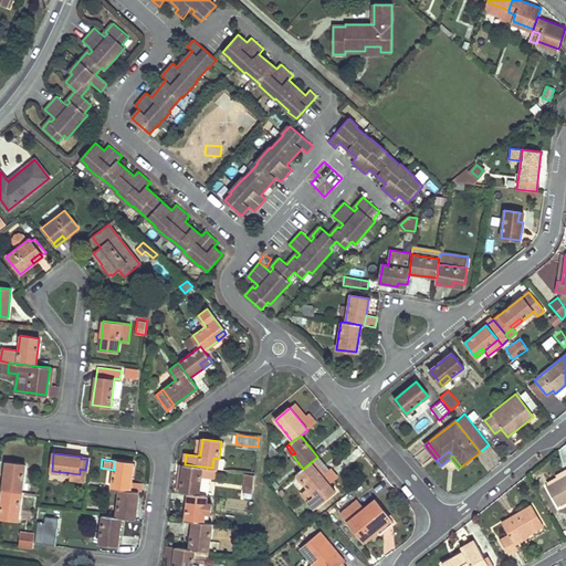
[(315,459),(311,462),(328,484),(337,477),(331,469),(327,472),(315,459)]
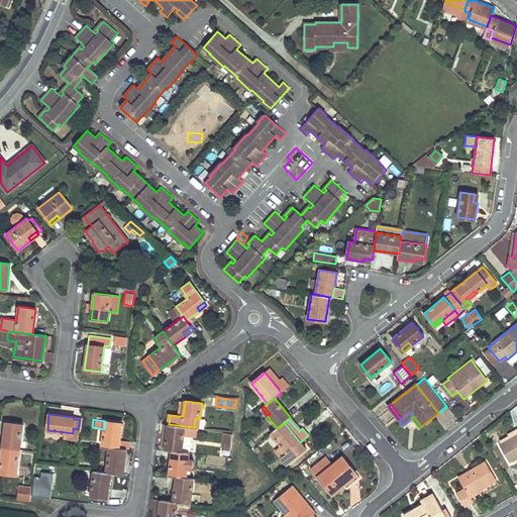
[(102,446),(109,447),(119,448),(120,441),(122,423),(105,421),(104,429),(102,446)]
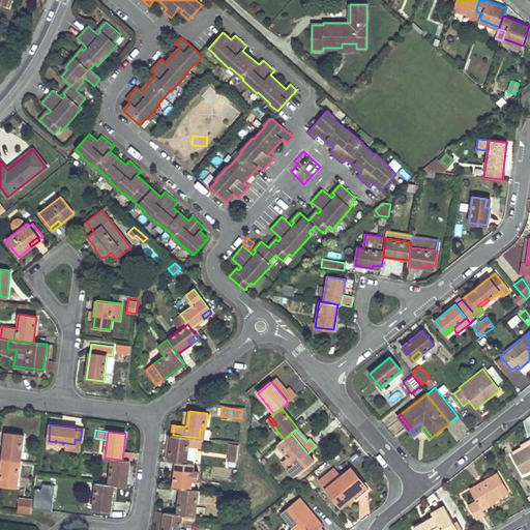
[(2,459),(20,461),(24,436),(5,433),(2,459)]
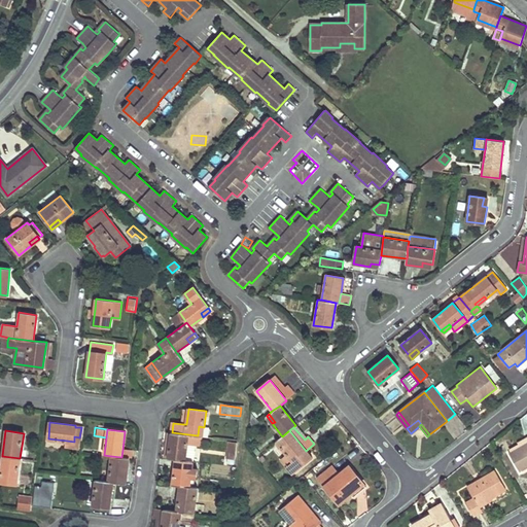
[(312,458),(306,451),(289,430),(282,436),(276,441),(287,455),(281,460),(292,475),(312,458)]
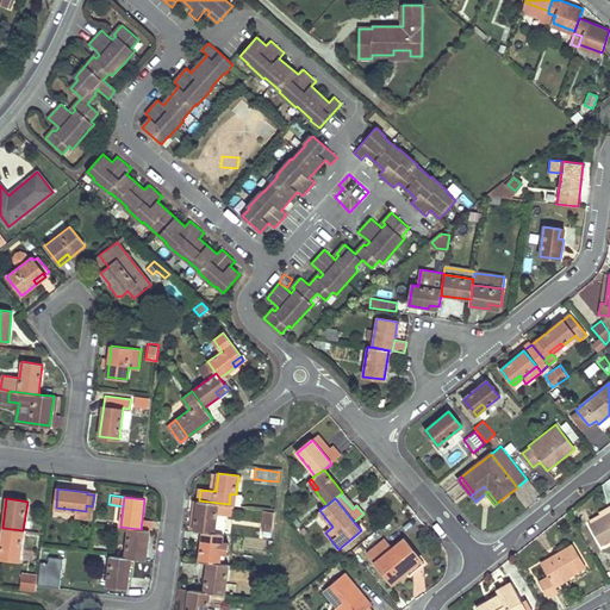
[(204,533),(210,533),(211,523),(215,523),(216,515),(225,516),(231,516),(232,505),(229,504),(199,500),(198,503),(194,503),(191,529),(194,529),(194,531),(204,533)]
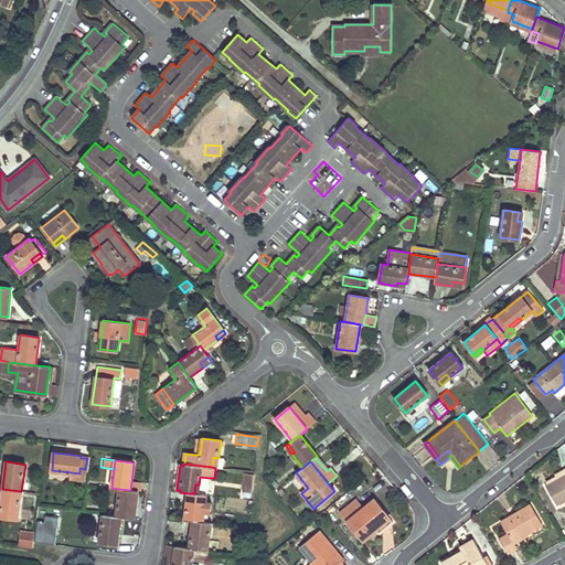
[(71,479),(84,480),(85,469),(80,468),(80,473),(72,472),(71,479)]
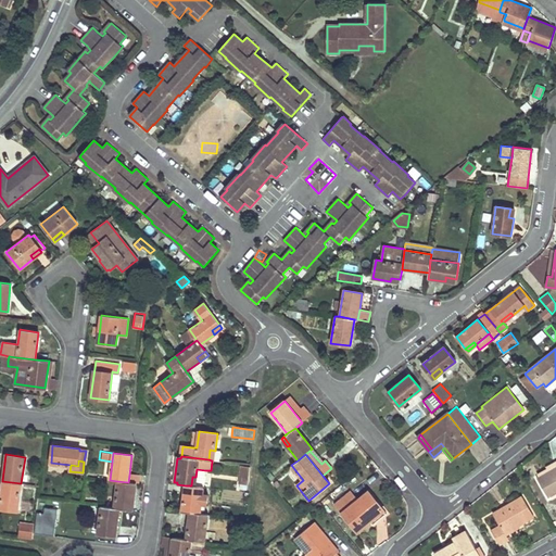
[(249,478),(250,467),(242,466),(240,477),(249,478)]
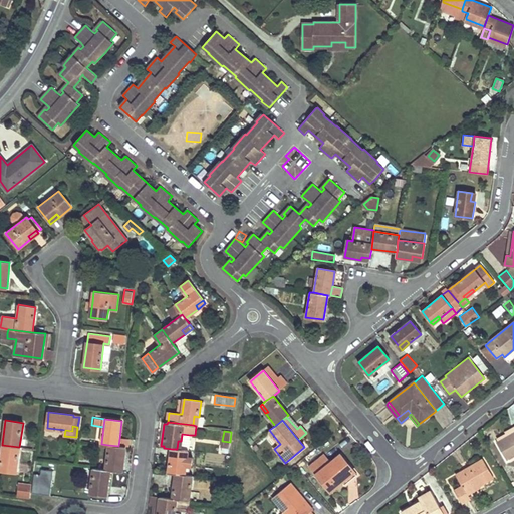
[(513,431),(496,442),(507,461),(513,456),(513,431)]
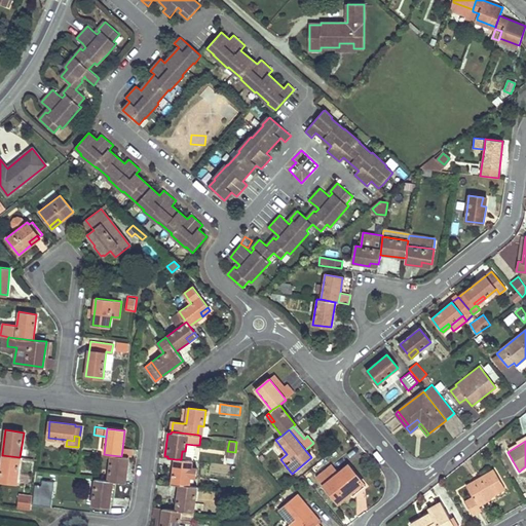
[(181,459),(192,461),(194,445),(186,444),(185,451),(182,451),(181,459)]
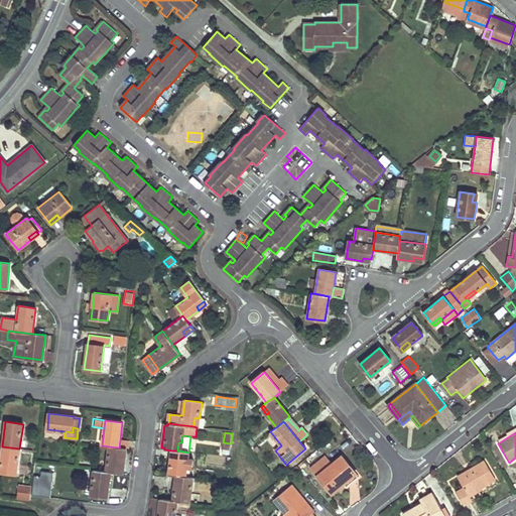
[(131,441),(120,440),(119,447),(122,447),(126,448),(130,448),(131,441)]
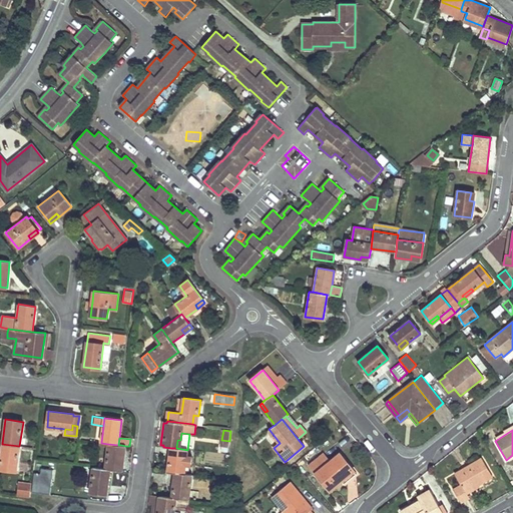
[(0,468),(16,471),(19,446),(2,444),(0,458),(0,468)]
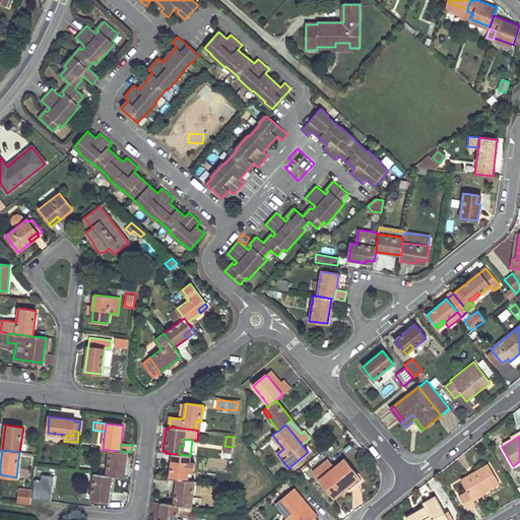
[(120,451),(110,450),(107,475),(111,475),(124,477),(126,461),(122,461),(123,451),(120,451)]
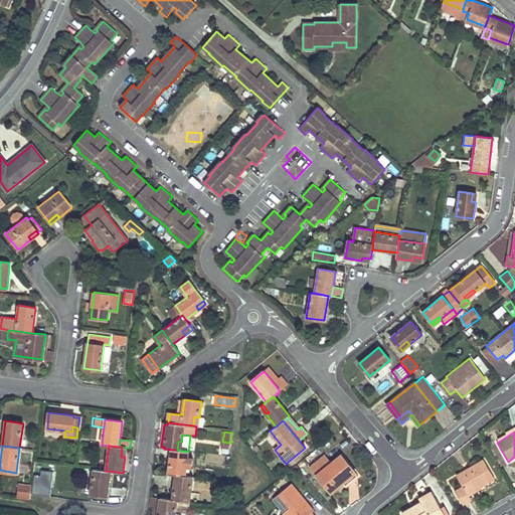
[(177,450),(172,450),(169,474),(176,475),(181,476),(182,468),(186,468),(188,452),(177,450)]
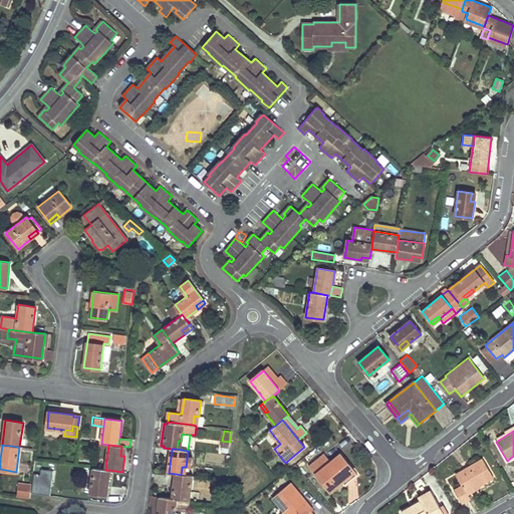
[(344,485),(348,482),(345,479),(354,472),(340,455),(330,463),(324,455),(310,466),(330,491),(342,482),(344,485)]
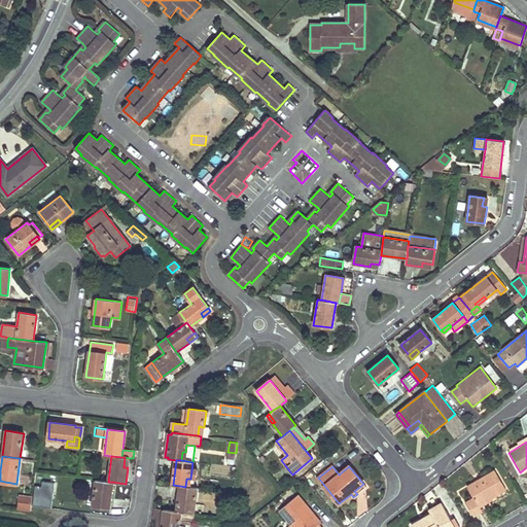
[(479,504),(491,497),(505,489),(495,471),(466,487),(472,498),(465,502),(473,517),(483,512),(480,506),(479,504)]
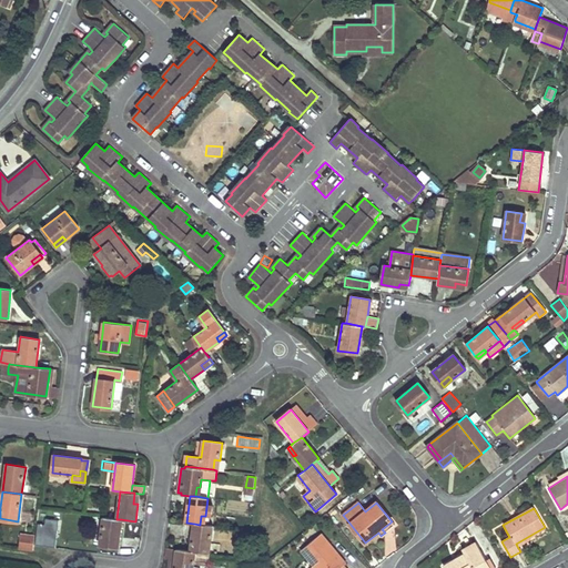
[(117,519),(102,517),(99,545),(118,547),(121,519),(117,519)]
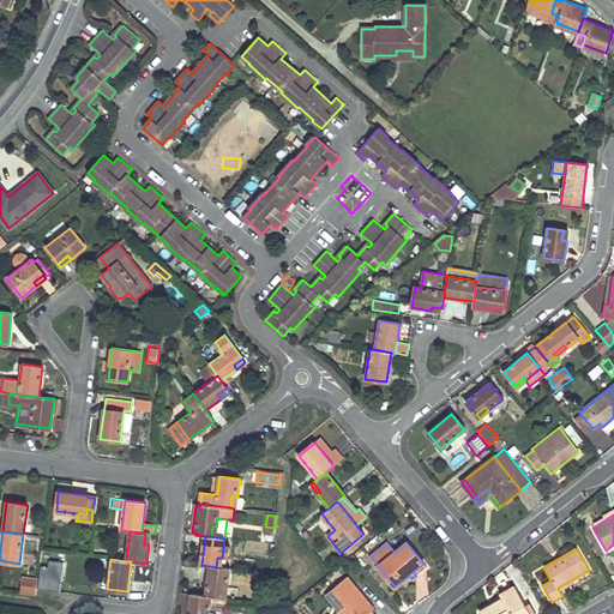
[(426,567),(423,564),(413,572),(416,576),(426,567)]
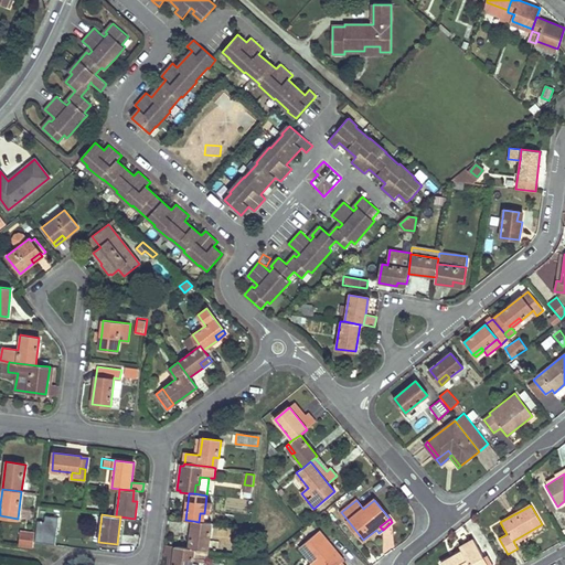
[(193,521),(190,548),(208,550),(211,523),(203,522),(199,522),(193,521)]
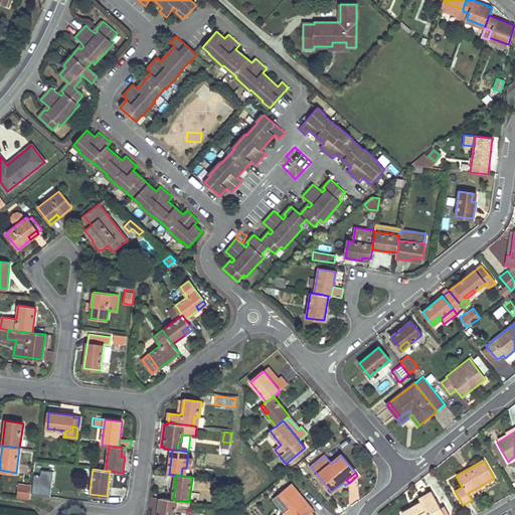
[(30,494),(31,486),(18,484),(16,497),(30,499),(30,494)]
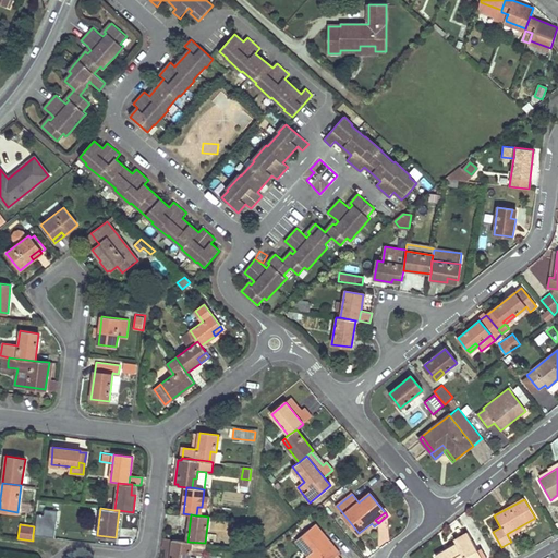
[(307,555),(310,557),(338,557),(337,556),(339,554),(334,546),(330,548),(322,536),(324,534),(315,524),(295,540),(296,541),(307,555)]
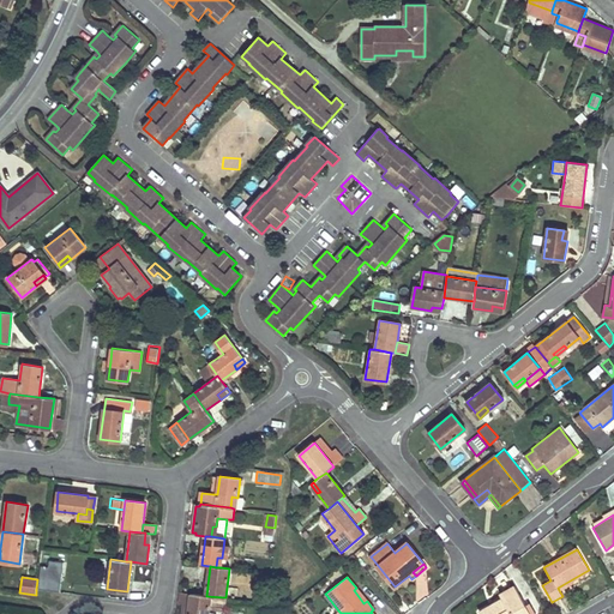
[(61,582),(40,578),(38,589),(60,591),(61,582)]
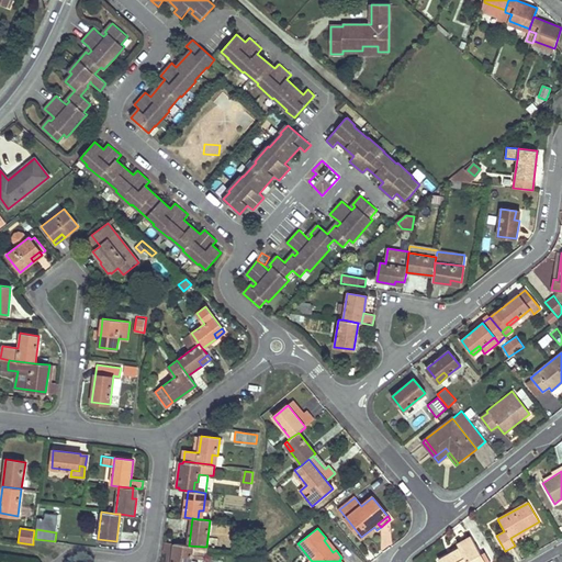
[(512,540),(526,532),(524,530),(510,538),(512,540)]
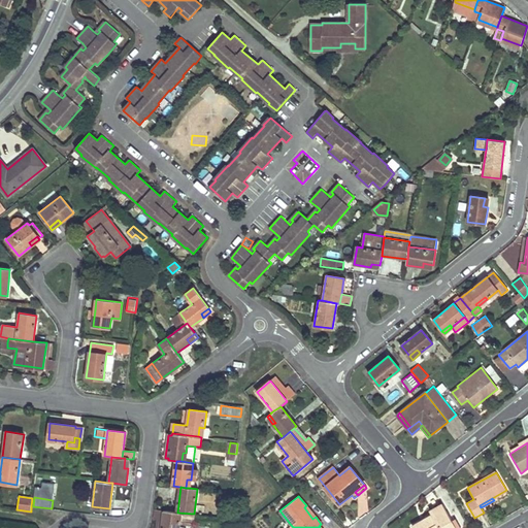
[(441,503),(429,510),(430,514),(443,505),(441,503)]
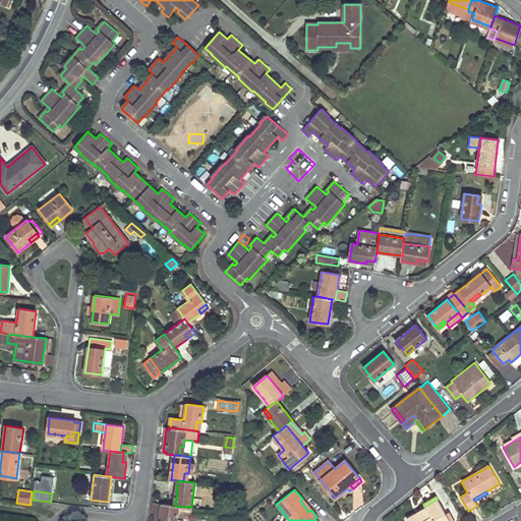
[(311,510),(302,499),(300,501),(308,512),(311,510)]
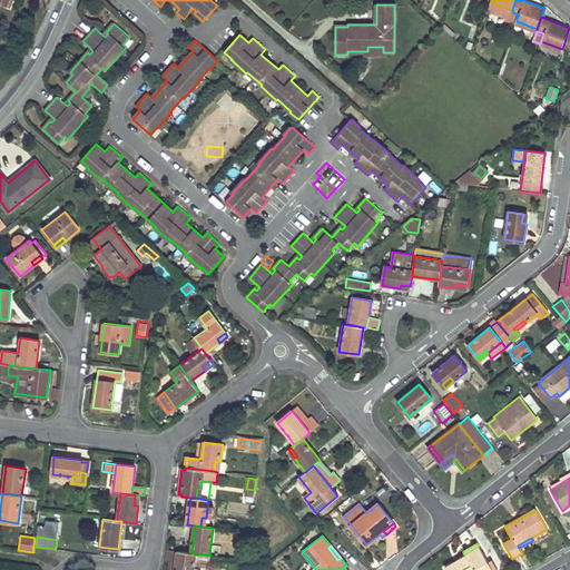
[(488,562),(479,546),(464,554),(465,556),(444,568),(445,569),(492,569),(488,562)]
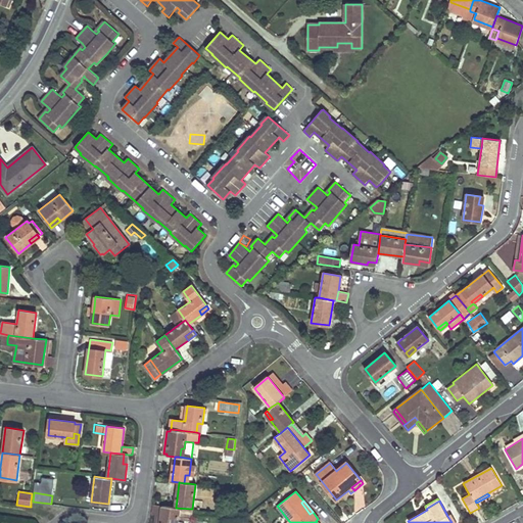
[(156,516),(156,517),(161,518),(162,506),(152,505),(151,515),(151,516),(156,516)]
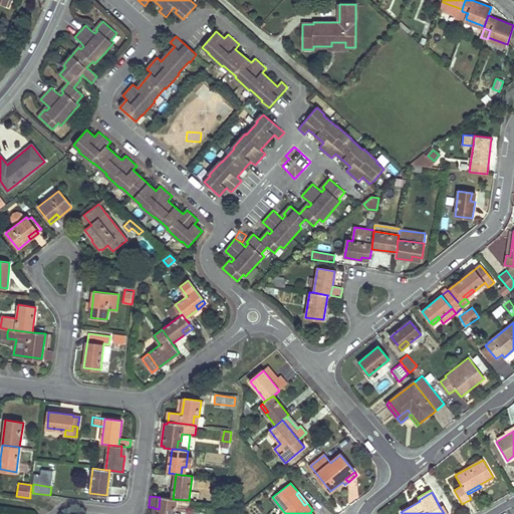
[(175,513),(176,509),(176,508),(188,509),(189,500),(173,499),(160,497),(159,509),(154,508),(152,513),(175,513)]
